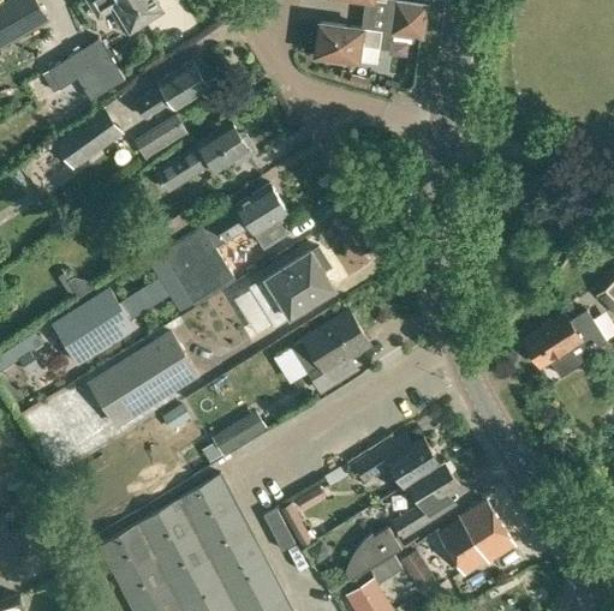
[(0,47),(45,22),(31,0),(16,0),(0,9),(0,47)]
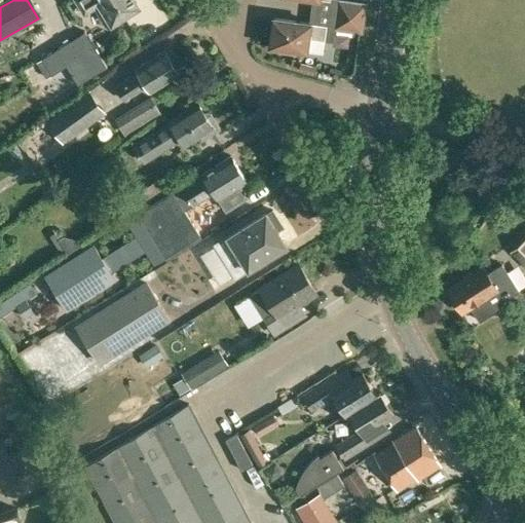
[(75,0),(74,1),(84,16),(98,8),(111,29),(139,11),(132,0),(75,0)]
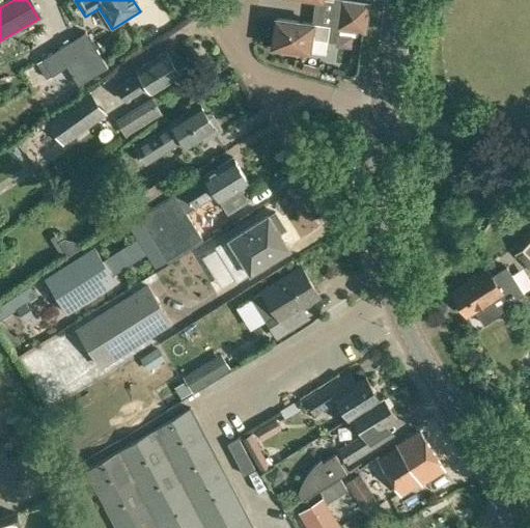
[(367,21),(369,4),(338,1),(336,17),(367,21)]
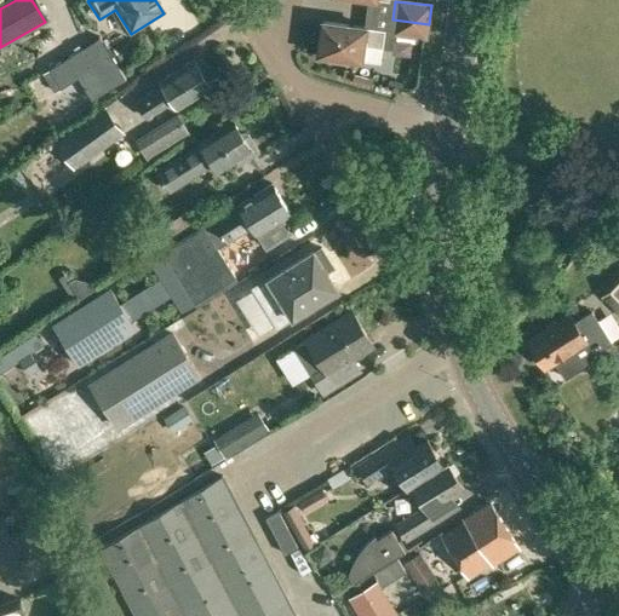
[(427,42),(429,24),(393,19),(390,39),(427,42)]
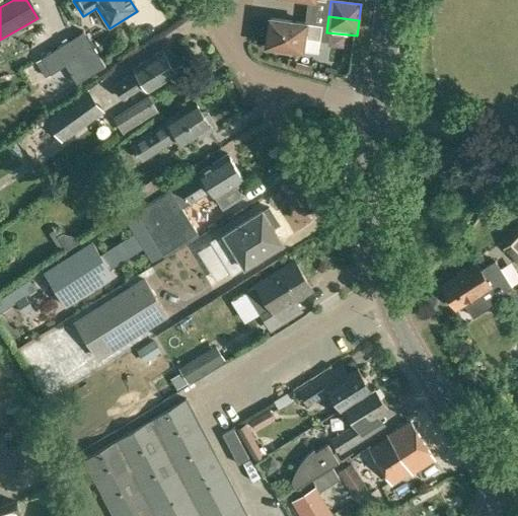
[(320,43),(322,28),(270,21),(266,48),(276,50),(275,55),(292,57),(292,52),(302,53),(304,41),(320,43)]
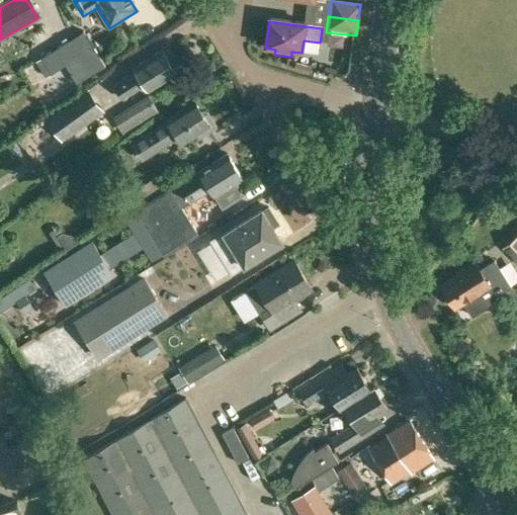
[(104,70),(82,34),(39,61),(50,77),(64,68),(76,87),(104,70)]
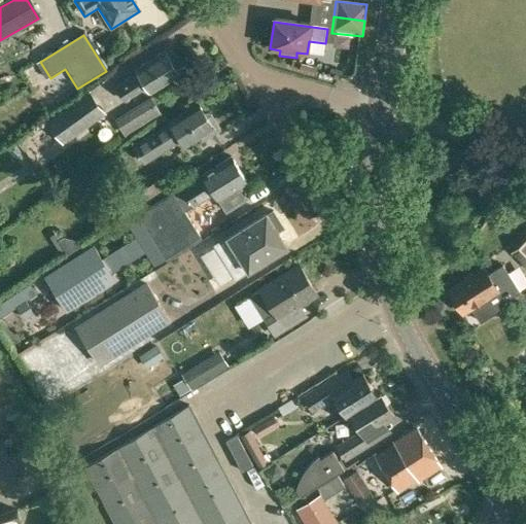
[(178,62),(172,51),(167,56),(165,53),(136,70),(138,74),(115,89),(125,102),(147,88),(150,94),(179,75),(173,66),(178,62)]
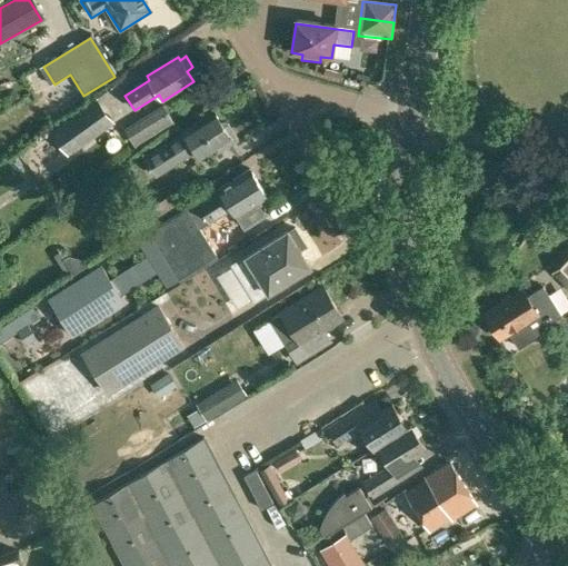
[(67,159),(115,125),(97,100),(49,133),(67,159)]
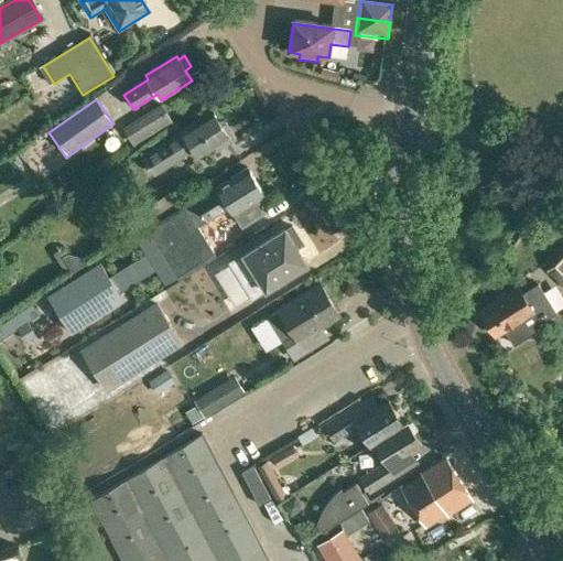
[(214,157),(236,142),(225,126),(219,125),(210,111),(181,131),(140,158),(153,179),(194,153),(197,158),(209,150),(214,157)]
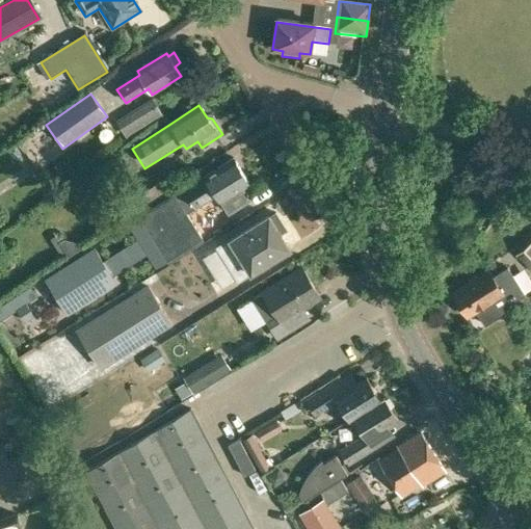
[(248,202),(241,189),(248,185),(233,160),(205,178),(184,191),(183,190),(175,196),(186,214),(194,208),(195,210),(216,196),(228,215),(248,202)]
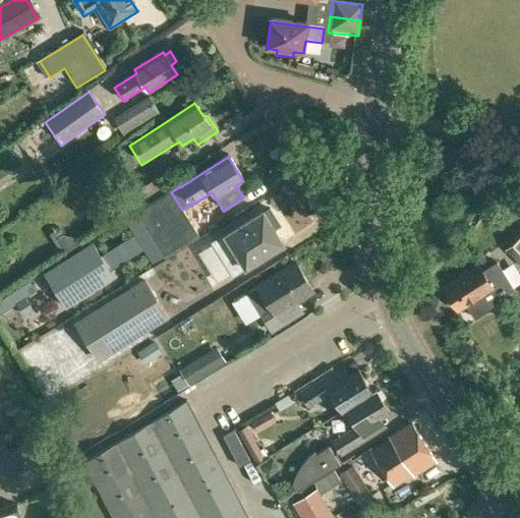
[(133,207),(163,189),(152,170),(122,188),(133,207)]
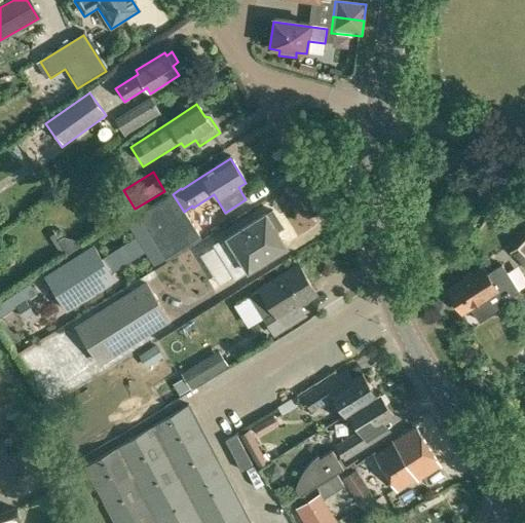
[(182,213),(184,212),(173,194),(125,224),(135,239),(101,260),(91,247),(42,277),(65,314),(115,283),(111,275),(144,254),(153,268),(199,239),(182,213)]
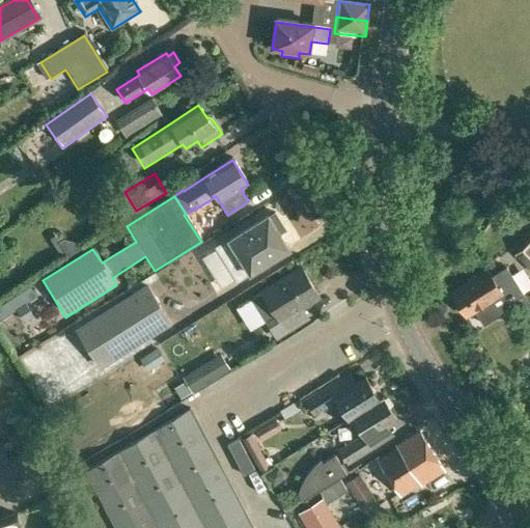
[(285,231),(275,215),(269,218),(268,216),(216,248),(236,281),(288,249),(279,234),(285,231)]
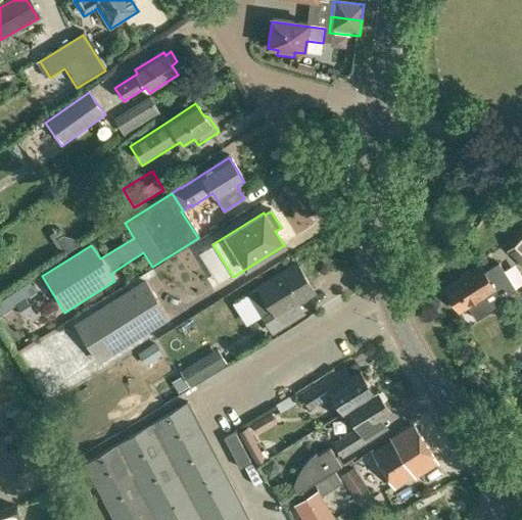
[(521,269),(521,237),(507,253),(521,269)]
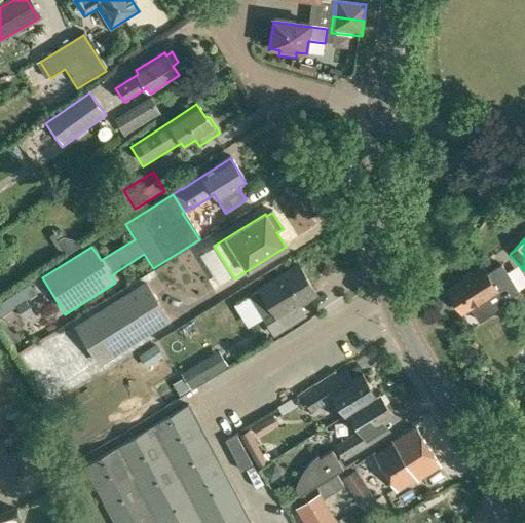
[(273,335),(304,315),(298,305),(315,294),(297,266),(250,296),(273,335)]
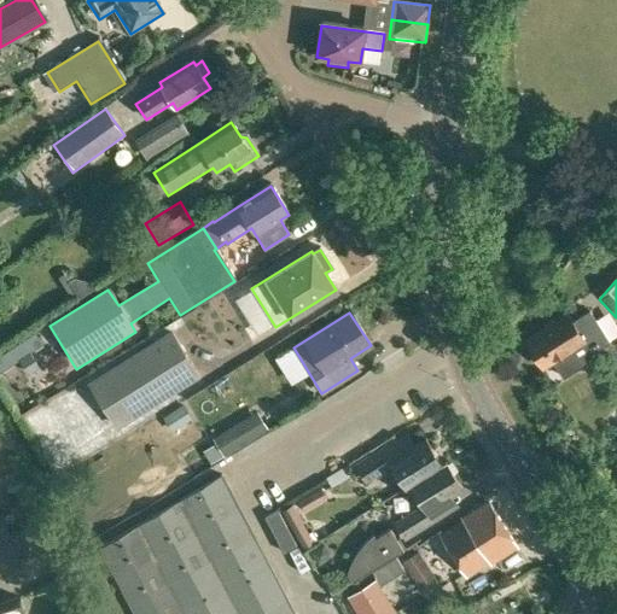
[(610,345),(589,314),(571,323),(566,316),(525,341),(543,369),(552,364),(562,381),(594,361),(592,357),(610,345)]
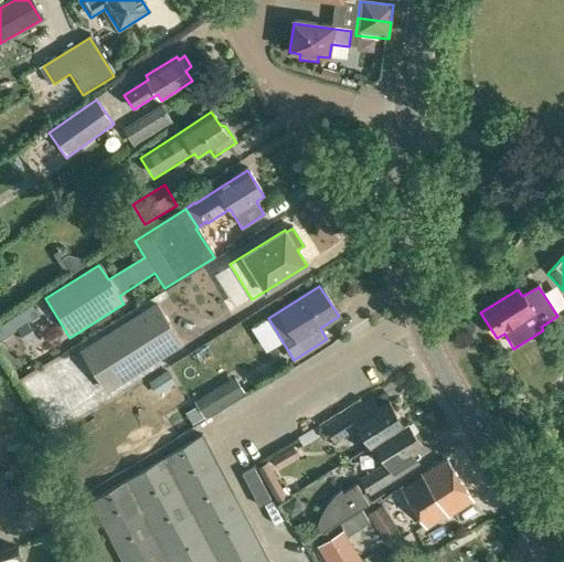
[(105,394),(182,347),(156,304),(78,351),(105,394)]
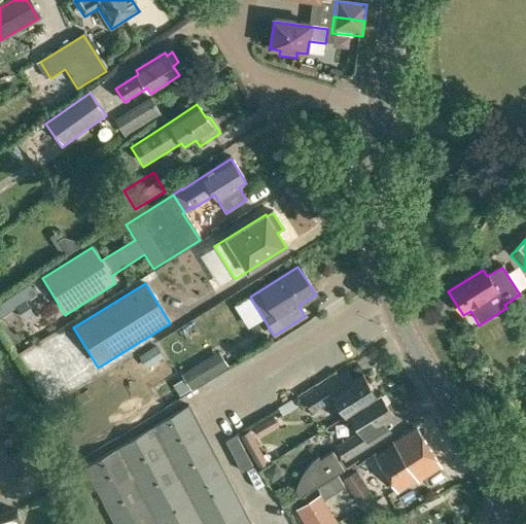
[(15,309),(23,322),(33,316),(25,303),(15,309)]
